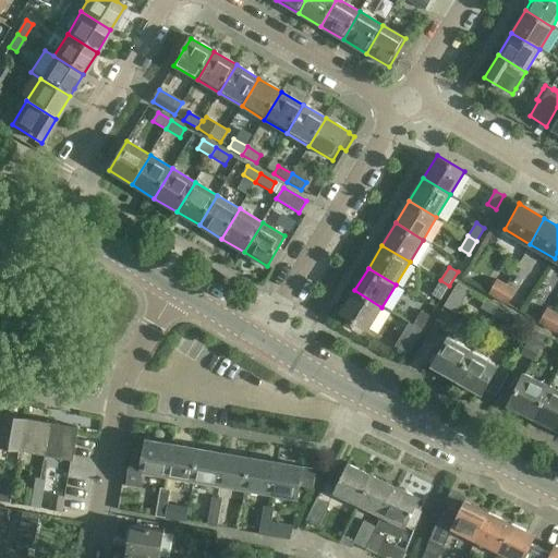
[(498,298),(506,284),(497,279),(489,292),(498,298)]
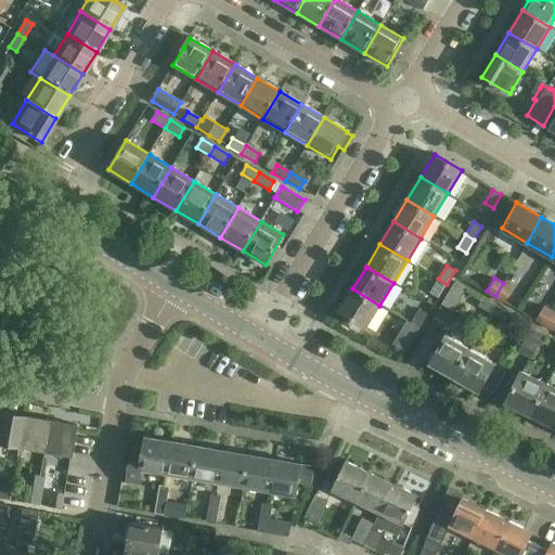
[(447,284),(438,279),(430,293),(439,297),(447,284)]
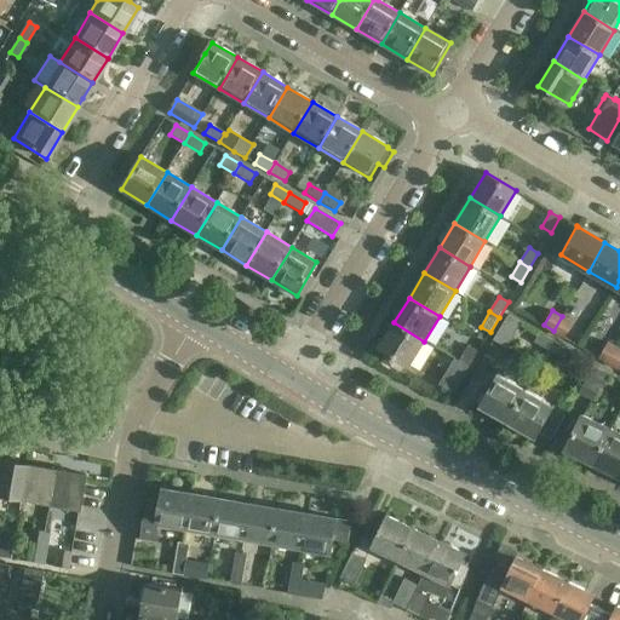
[(494,339),(506,346),(521,322),(509,315),(494,339)]
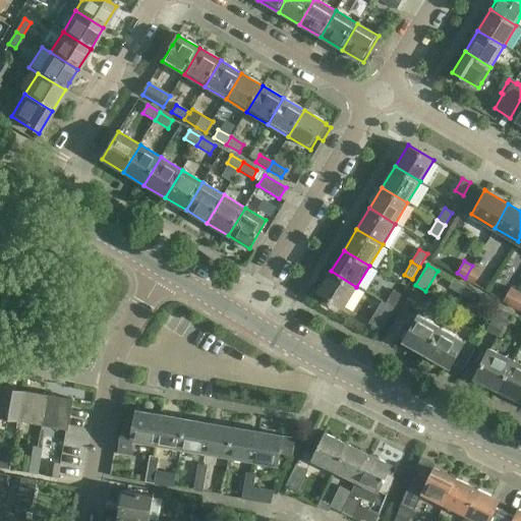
[(472,266),(465,278),(474,283),(481,271),(472,266)]
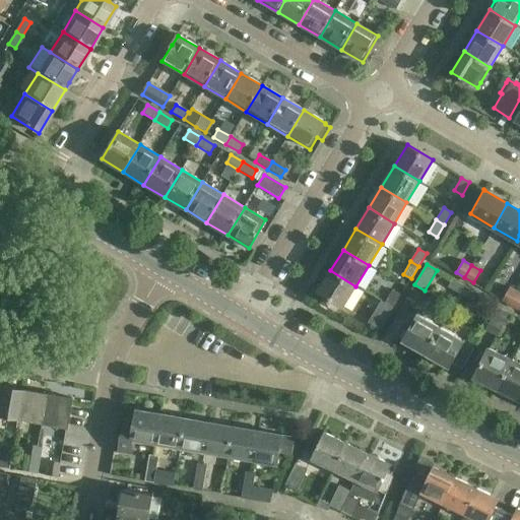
[(355,286),(330,270),(318,291),(343,307),(355,286)]
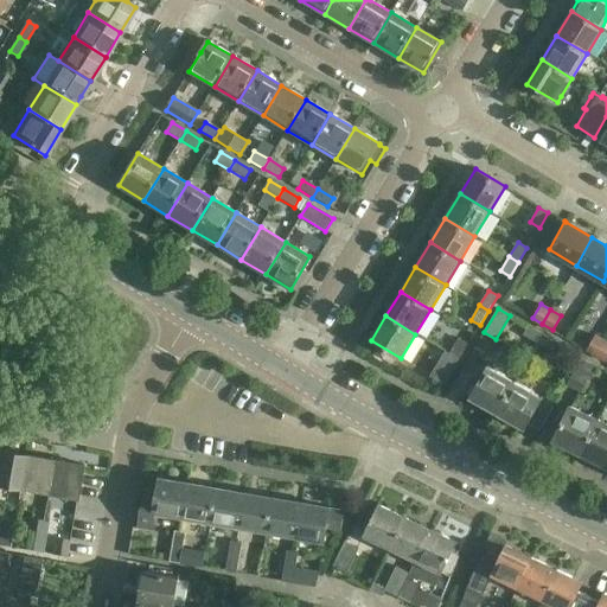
[(537,344),(543,334),(528,326),(522,334),(537,344)]
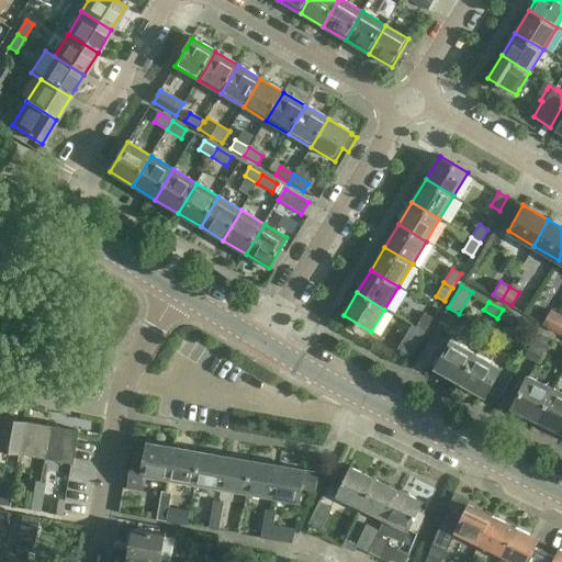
[(503,310),(497,318),(509,325),(515,317),(503,310)]
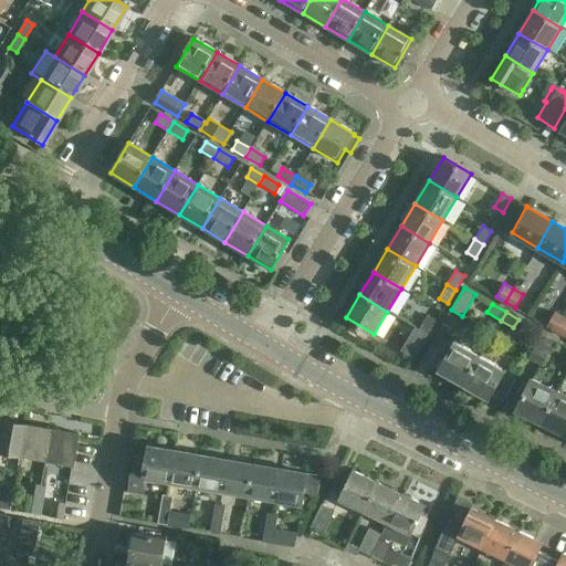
[(556,332),(564,318),(554,313),(546,326),(556,332)]
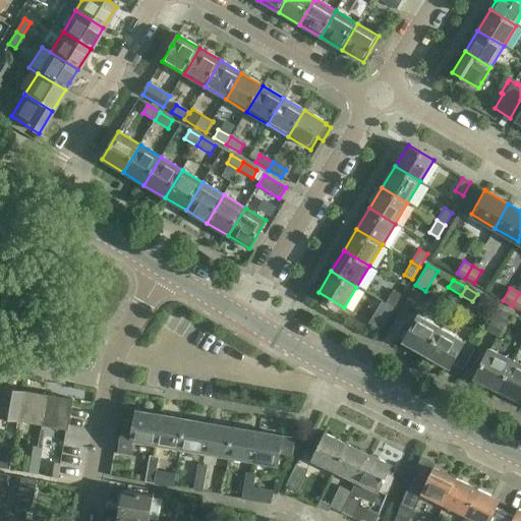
[(386,304),(394,308),(402,295),(394,290),(386,304)]
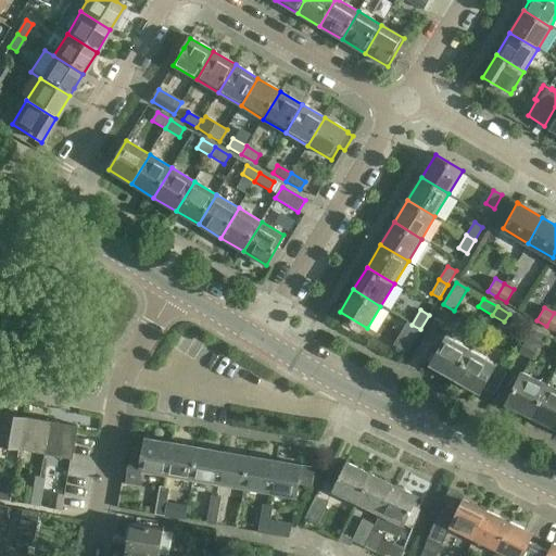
[(555,314),(554,313),(546,326),(555,331),(555,330),(555,314)]
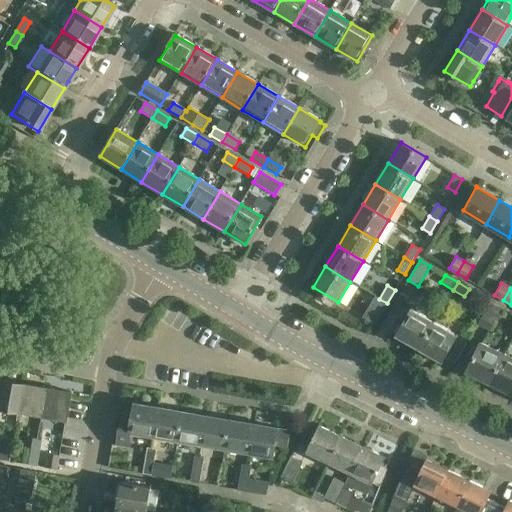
[(387,303),(379,299),(376,297),(363,317),(374,324),(387,303)]
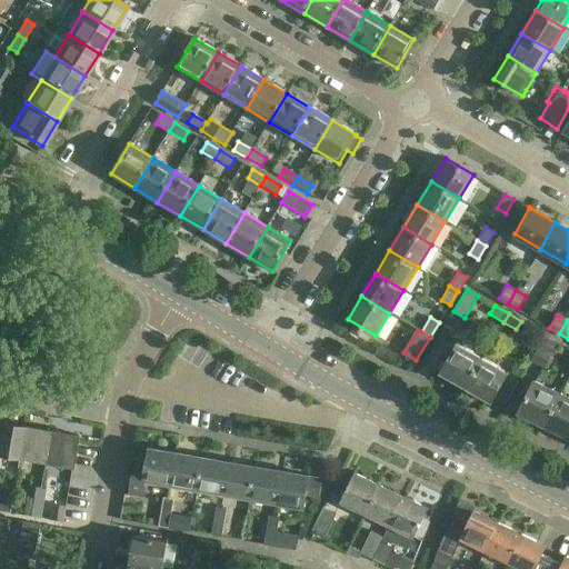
[(553,352),(558,342),(545,336),(530,362),(546,369),(553,352)]
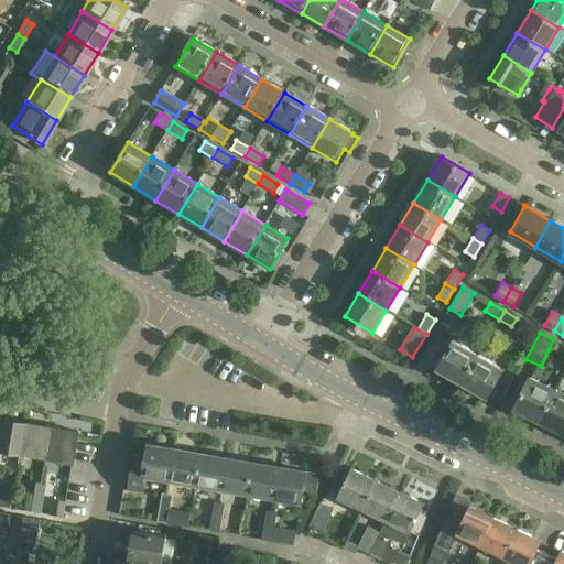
[(461,386),(478,355),(453,340),(435,371),(461,386)]
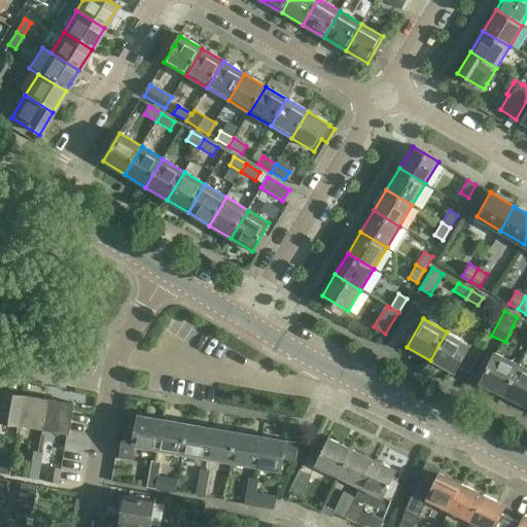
[(447,331),(430,360),(454,374),(471,345),(447,331)]
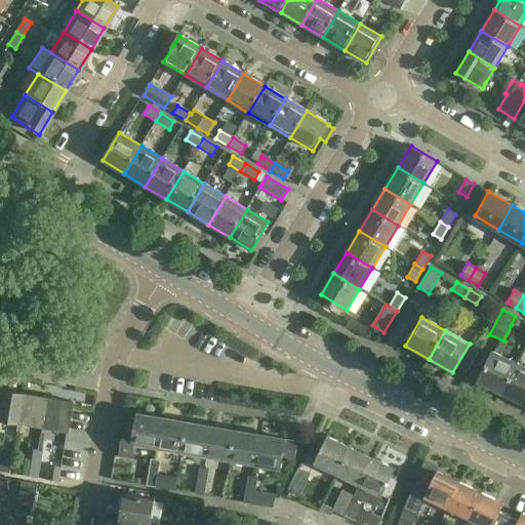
[(502,393),(518,363),(493,351),(478,382),(493,391),(494,389),(502,393)]
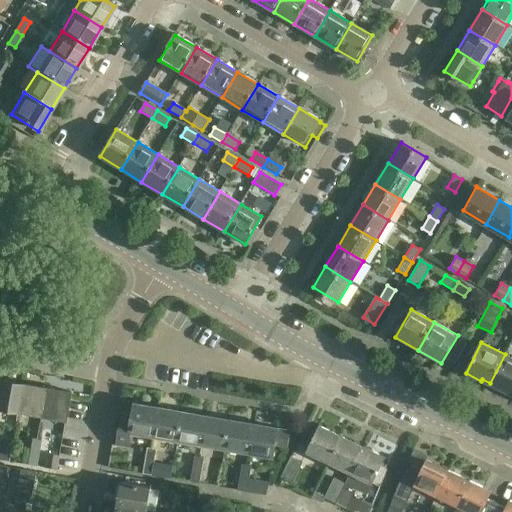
[(511,357),(505,354),(490,383),(499,387),(498,389),(511,395),(511,357)]
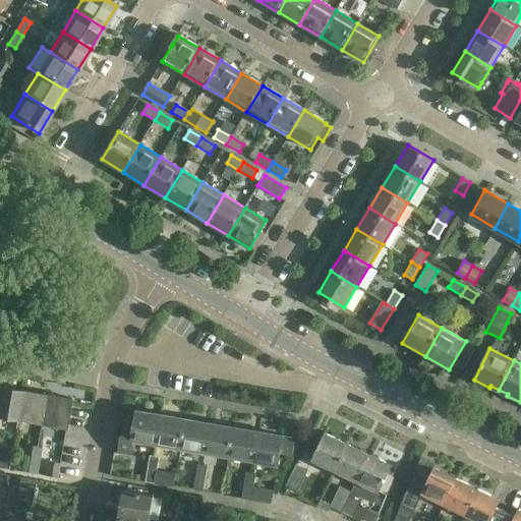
[(21,391),(0,386),(0,417),(16,421),(21,391)]
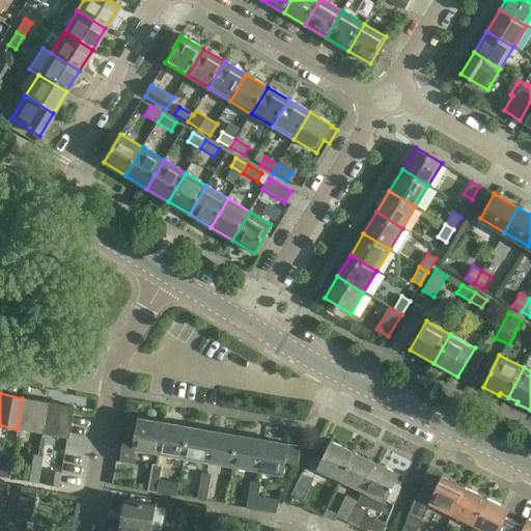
[(47,402),(22,398),(17,429),(40,434),(47,402)]
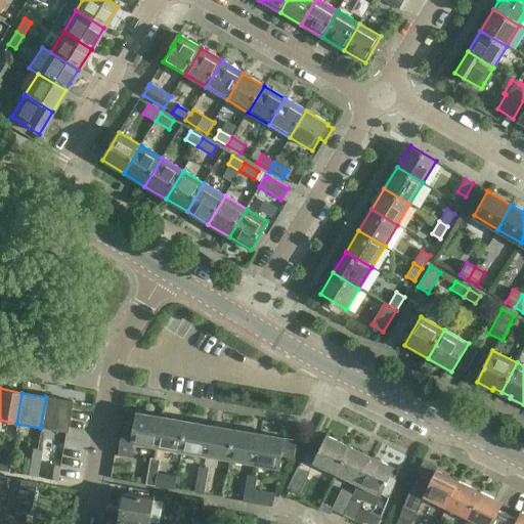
[(71,401),(46,397),(40,428),(64,432),(71,401)]
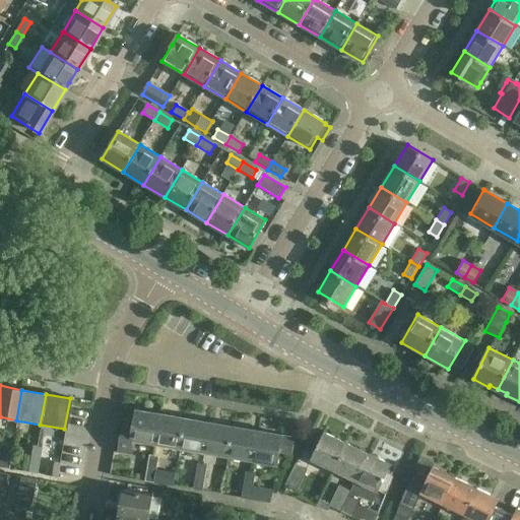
[(133,442),(156,445),(161,415),(137,411),(135,424),(124,423),(119,455),(131,457),(133,442)]
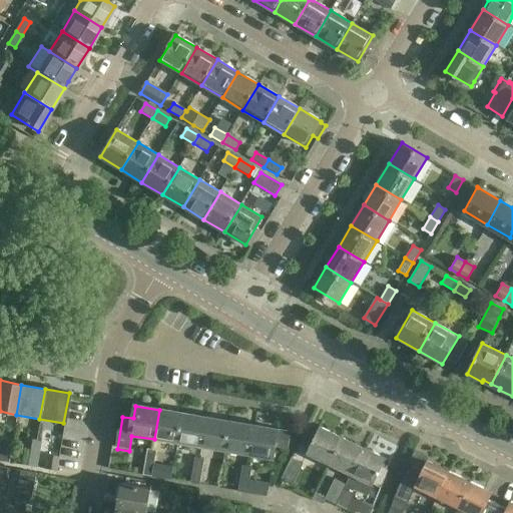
[(154,439),(177,444),(183,414),(159,410),(154,439)]
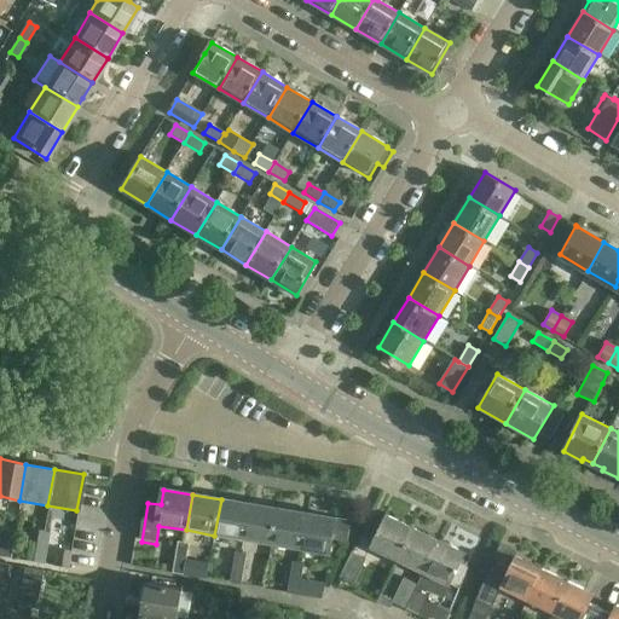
[(214,536),(243,541),(249,504),(221,499),(214,536)]
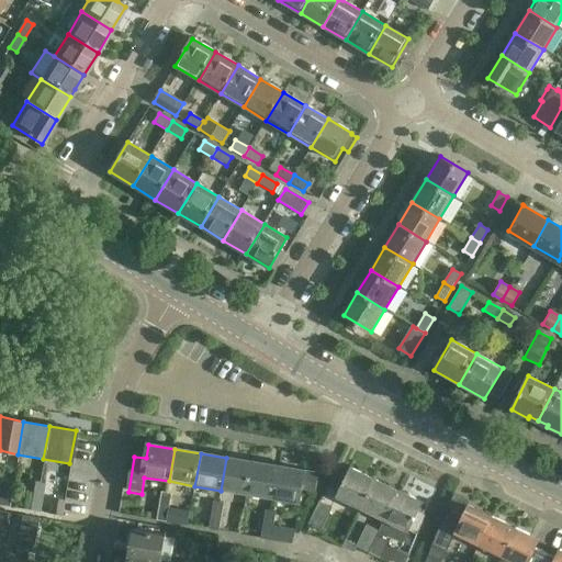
[(221,491),(247,495),(253,462),(226,458),(221,491)]
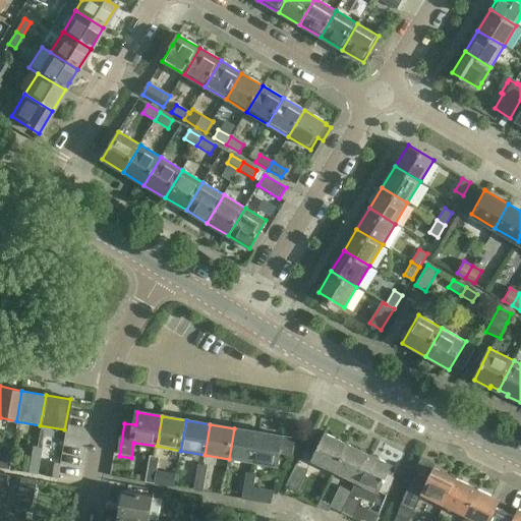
[(229,459),(252,463),(258,432),(234,428),(229,459)]
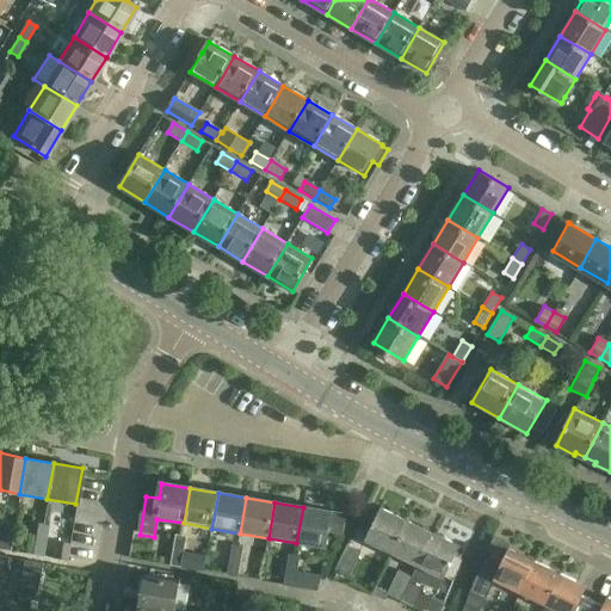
[(341,514),(303,507),(296,543),(326,548),(328,534),(339,535),(341,514)]
